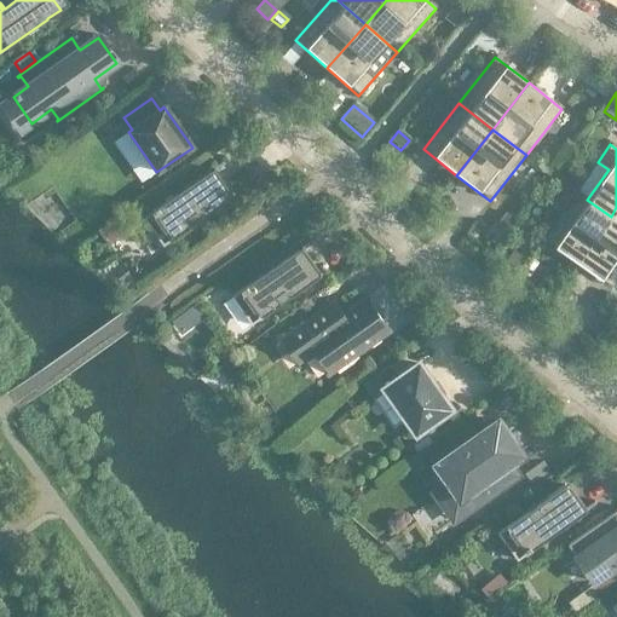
[(162,247),(215,209),(215,208),(228,200),(211,174),(223,166),(221,163),(172,199),(168,192),(166,194),(169,200),(143,219),(162,247)]
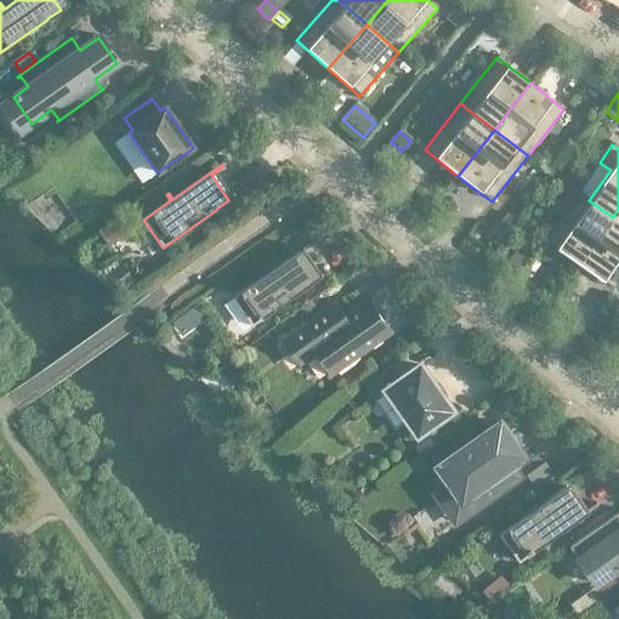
[(545,242),(579,266),(613,217),(589,200),(578,193),(545,242)]
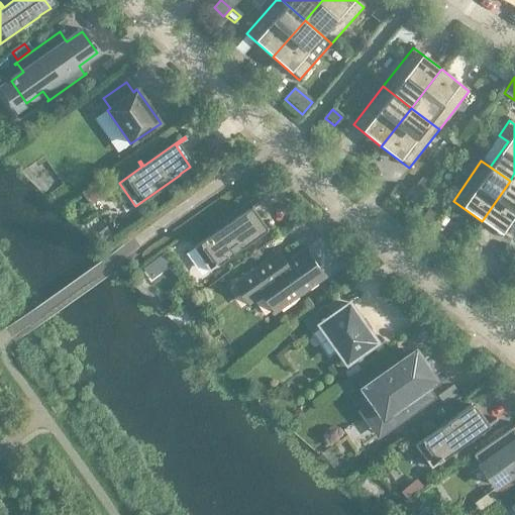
[(415,186),(413,188),(420,193),(426,185),(419,180),(415,186)]
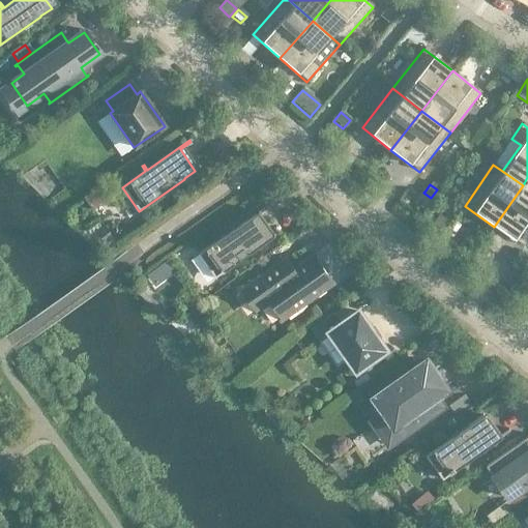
[(527,240),(527,188),(523,185),(494,227),(524,247),(527,240)]
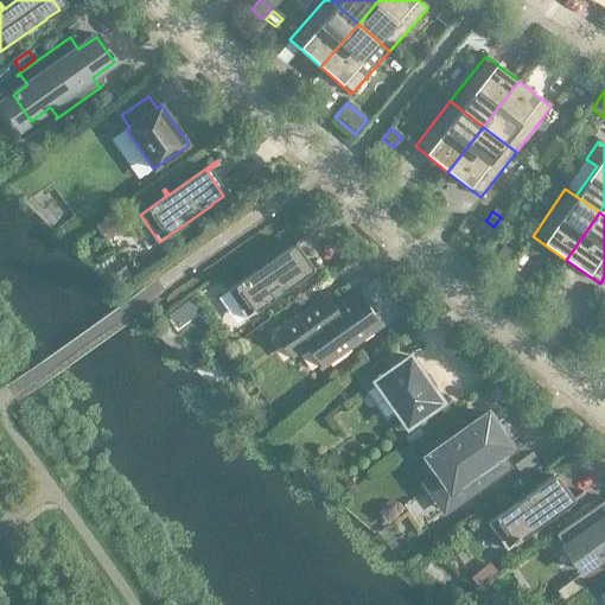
[(100,224),(97,227),(106,239),(122,227),(114,215),(100,224)]
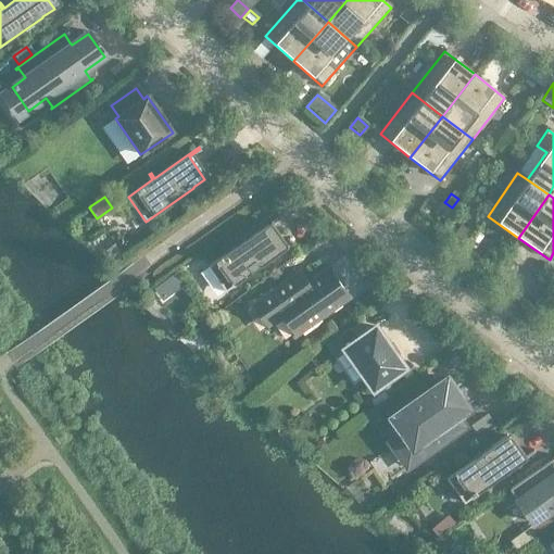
[(255,234),(208,267),(225,292),(249,275),(253,280),(254,278),(251,274),(296,242),(293,239),(282,248),(266,225),(255,234)]
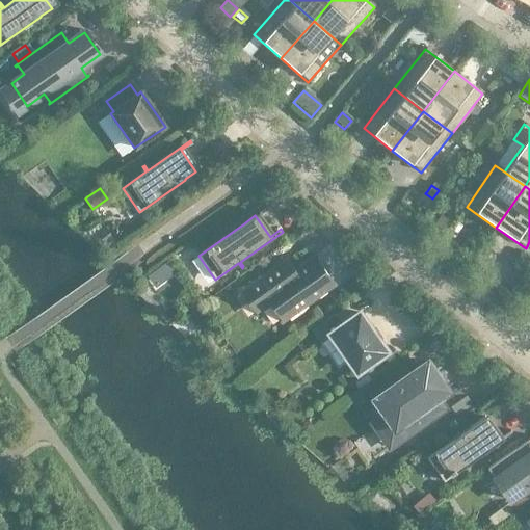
[(283,321),(334,286),(313,258),(293,272),(289,272),(287,273),(281,265),(286,262),(285,260),(240,292),(256,314),(270,303),(283,321)]
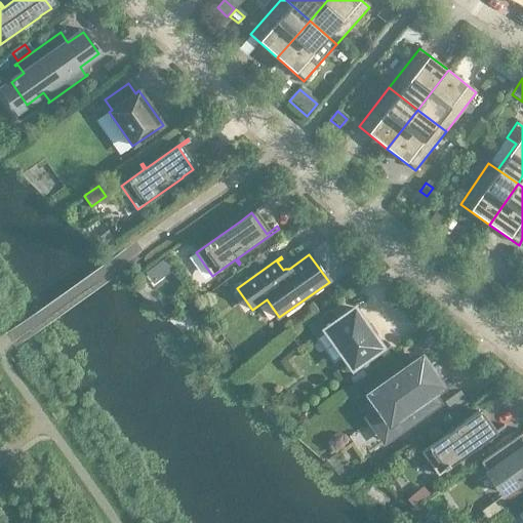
[(165,258),(145,274),(153,285),(173,270),(165,258)]
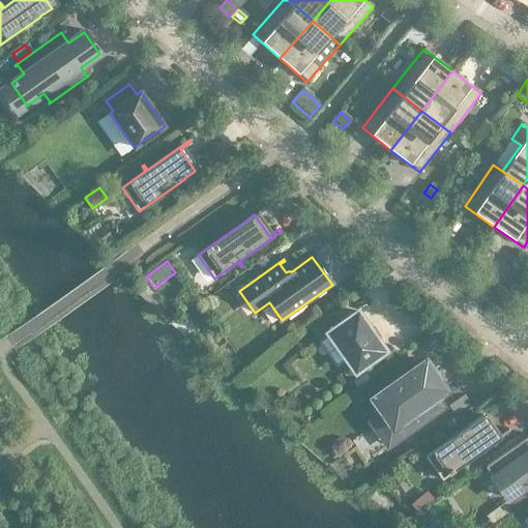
[(198,292),(197,294),(202,301),(212,295),(207,287),(198,292)]
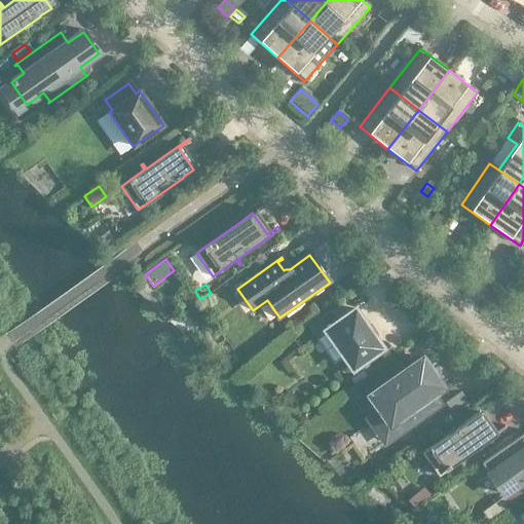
[(337,323),(335,320),(330,312),(308,328),(316,339),(327,332),(352,368),(381,348),(354,310),(337,323)]
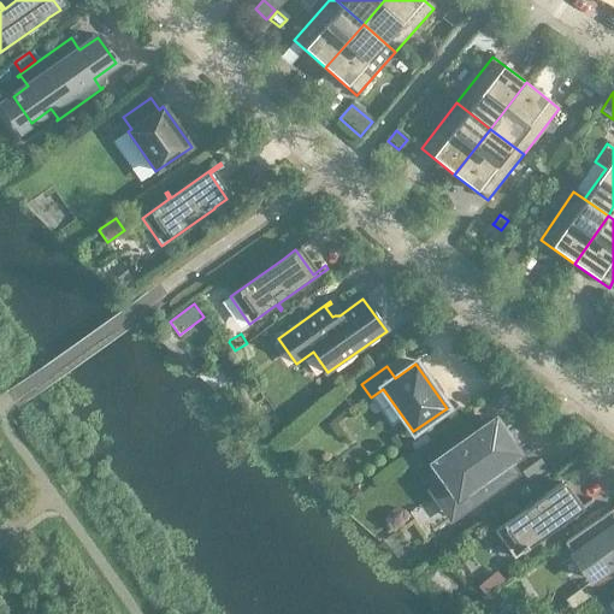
[(503,461),(520,448),(523,447),(521,446),(513,452),(509,446),(513,443),(497,421),(478,436),(476,432),(449,452),(452,455),(434,467),(464,508),(447,519),(448,520),(513,474),(503,461)]
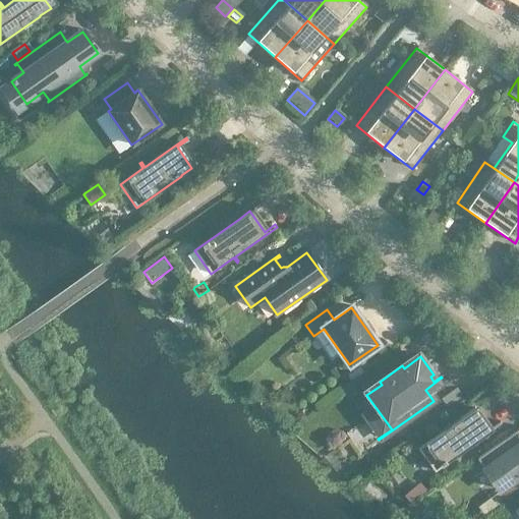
[(348,377),(347,378),(351,383),(362,375),(358,369),(348,377)]
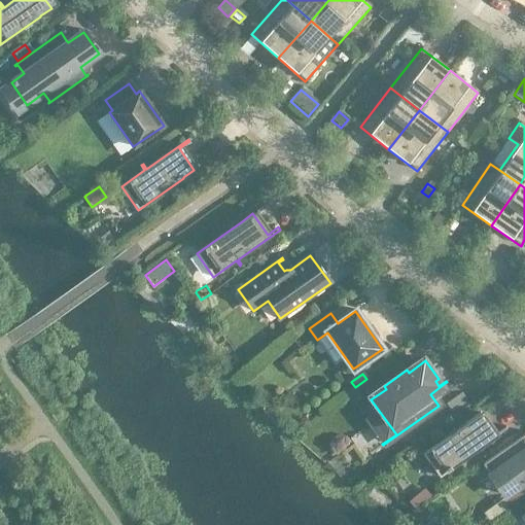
[(448,405),(445,407),(451,414),(465,404),(460,396),(448,405)]
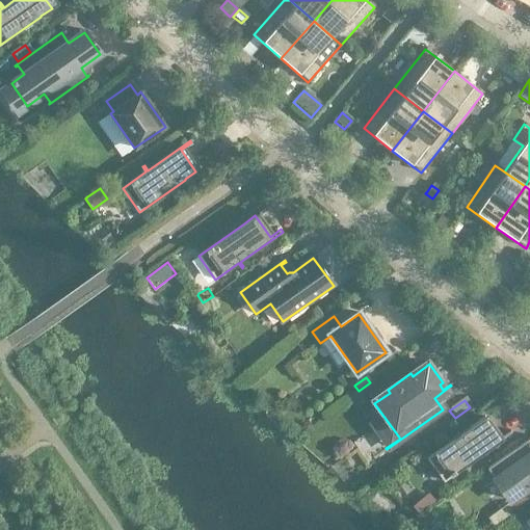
[(509,431),(502,436),(498,439),(483,418),(472,426),(426,458),(443,482),(467,466),(470,471),(472,469),(469,464),(510,434),(509,431)]
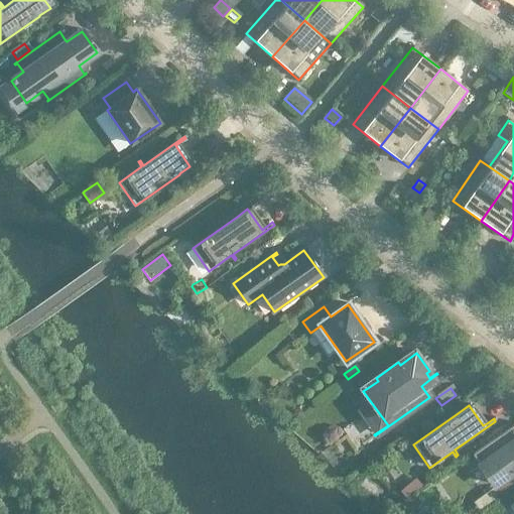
[(513,424),(472,455),(477,463),(494,486),(513,472),(513,424)]
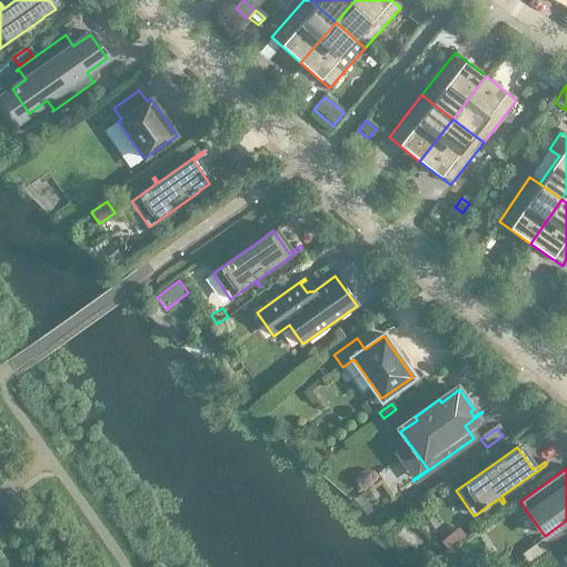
[(441,543),(439,545),(446,553),(459,541),(453,534),(441,543)]
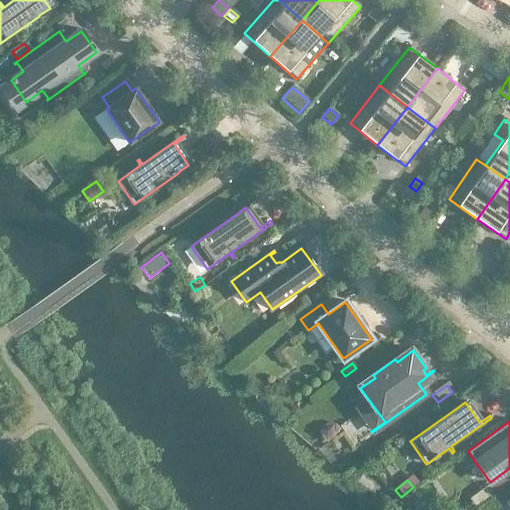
[(485,488),(468,500),(473,508),(491,495),(486,488),(485,488)]
